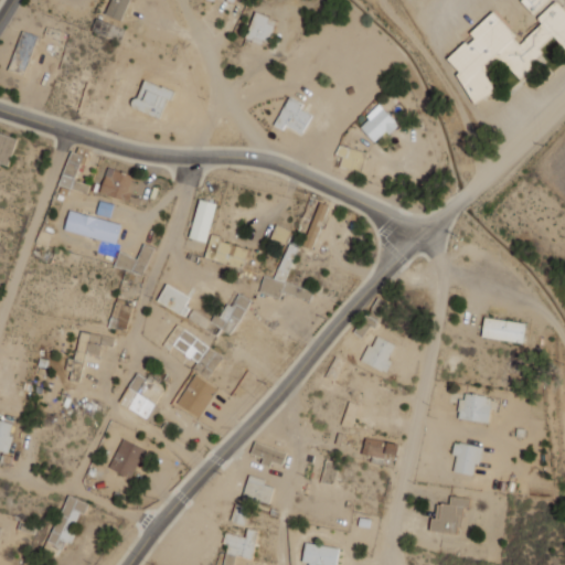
[(129,0),(110,0),(105,14),(121,21),(129,0)]
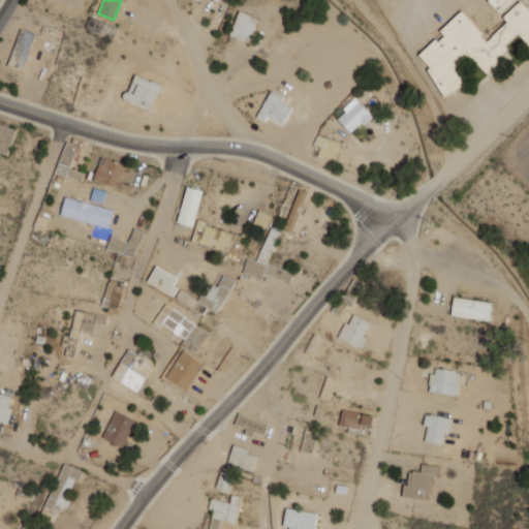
[(447,97),(463,82),(454,70),(469,56),(484,71),(521,36),(528,44),(528,9),(520,0),(502,17),(506,22),(487,39),(461,11),(438,31),(440,34),(418,55),(430,68),(426,72),(447,97)]
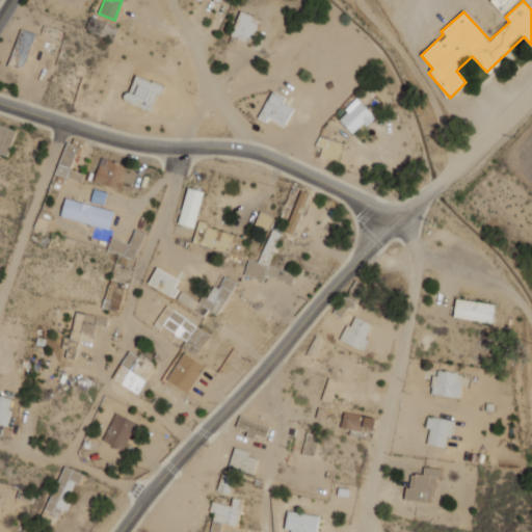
[(515,0),(489,0),(501,12),(515,0)]
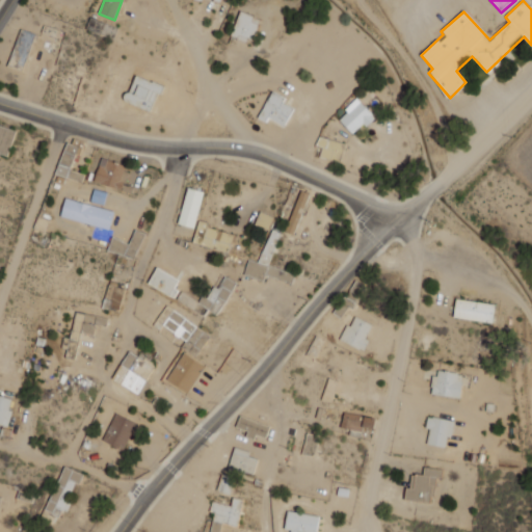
[(231,35),(251,43),(260,19),(239,11),(231,35)]
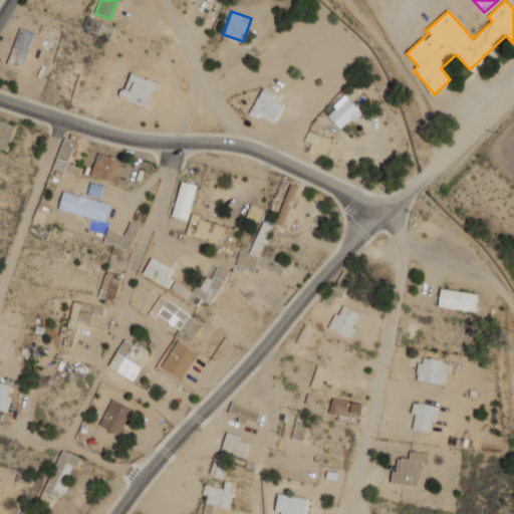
[(82,27),(99,34),(103,24),(87,17),(82,27)]
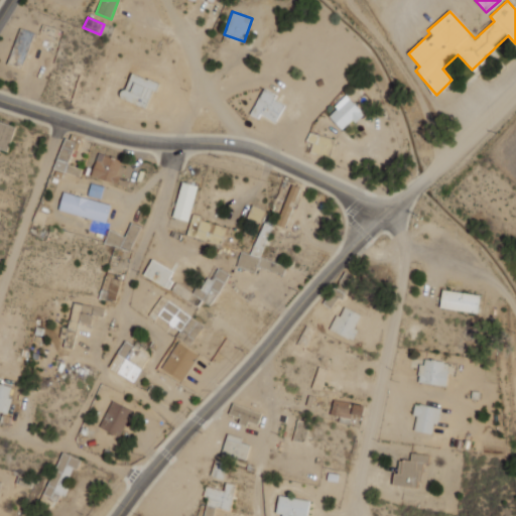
[(21,70),(34,33),(20,27),(6,65),(21,70)]
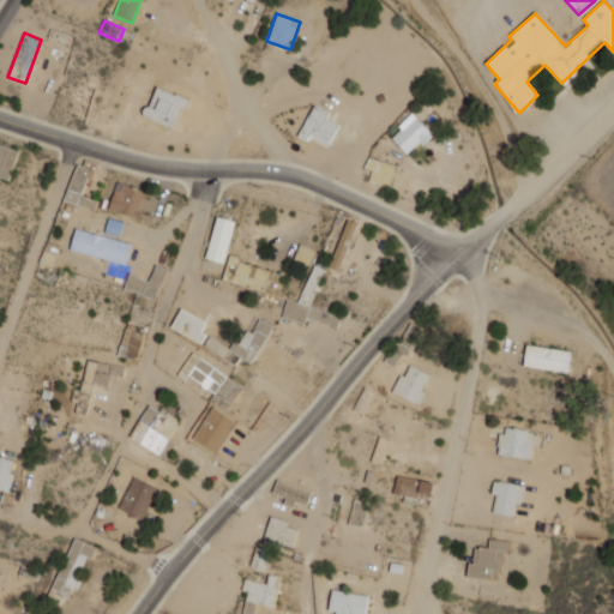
[(185,97),(154,88),(144,118),(175,127),(185,97)]
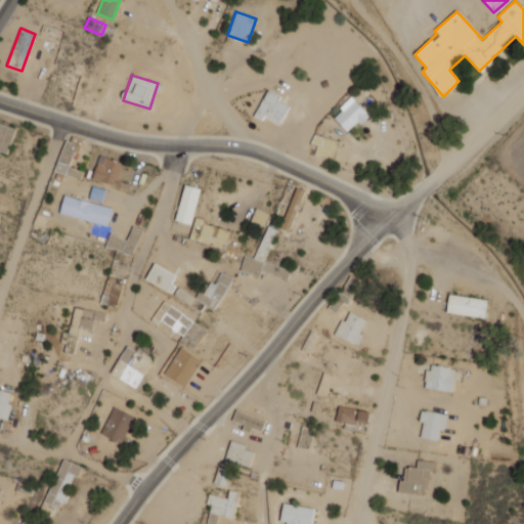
[(280,124),(290,102),(265,92),(255,117),(262,120),(264,117),(280,124)]
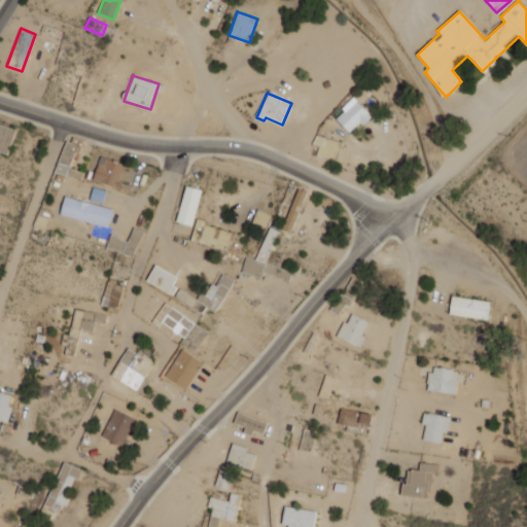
[(334,116),(348,132),(359,121),(362,125),(372,116),(354,98),(334,116)]
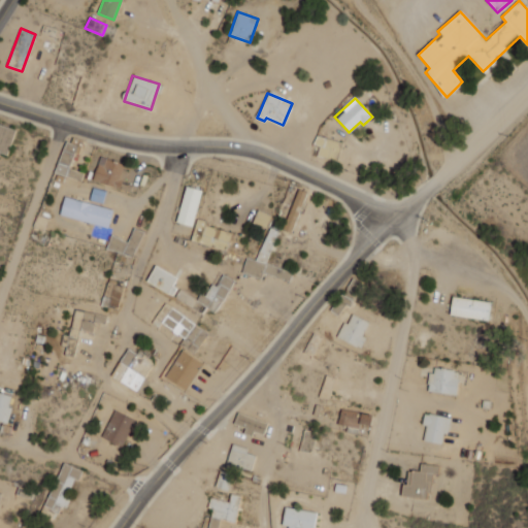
[(0,152),(7,155),(17,130),(0,123),(0,152)]
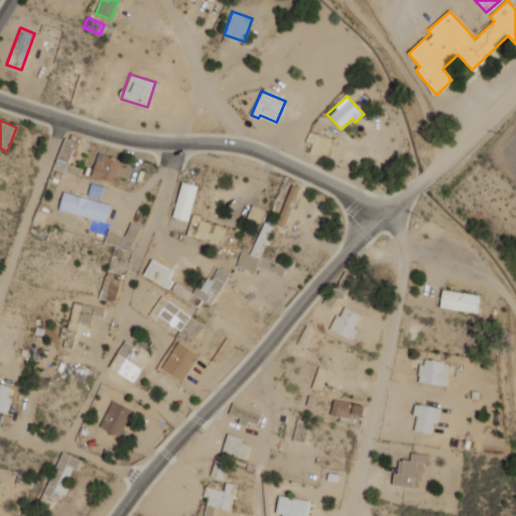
[(54,169),(80,177),(82,168),(70,165),(79,136),(67,132),(54,169)]
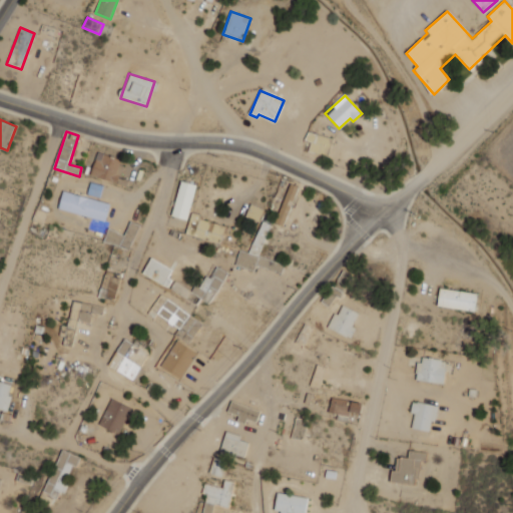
[(122,160),(97,152),(90,174),(115,182),(122,160)]
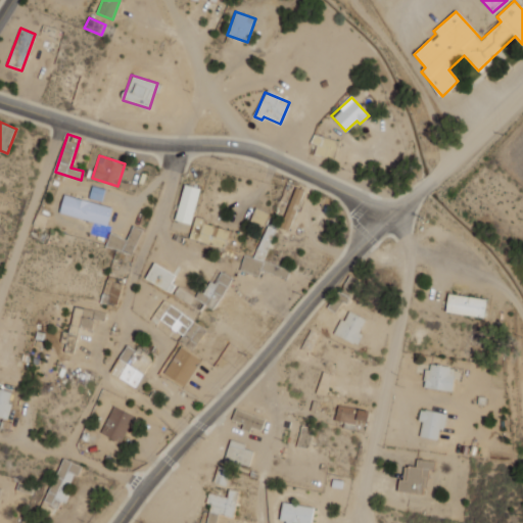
[(102,200),(105,188),(92,185),(89,198),(102,200)]
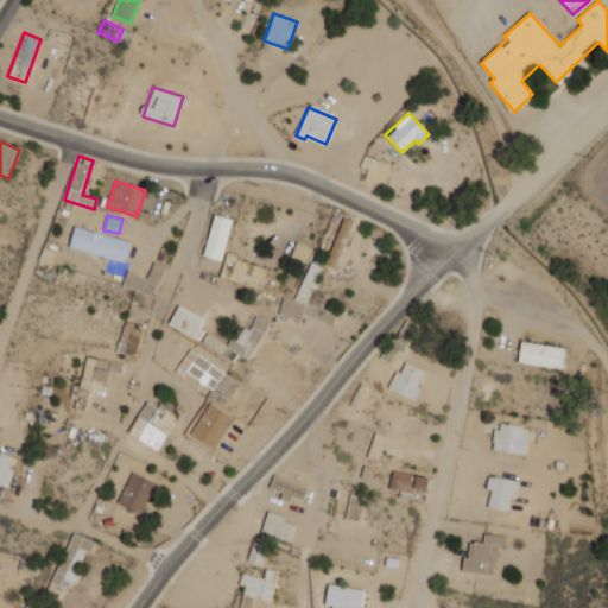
[(223,260),(230,219),(213,215),(204,257),(223,260)]
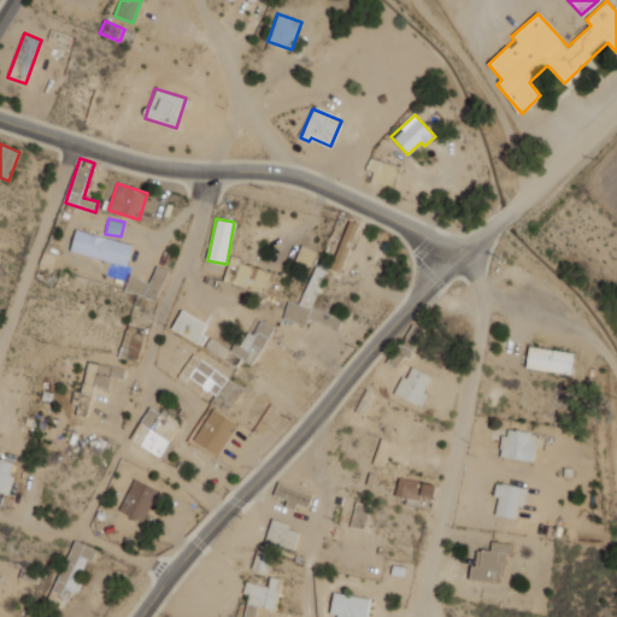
[(330,268),(341,272),(358,224),(348,219),(330,268)]
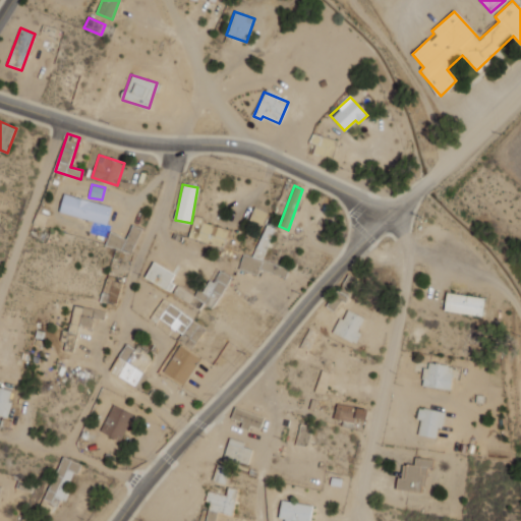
[(107,225),(112,207),(64,193),(59,212),(107,225)]
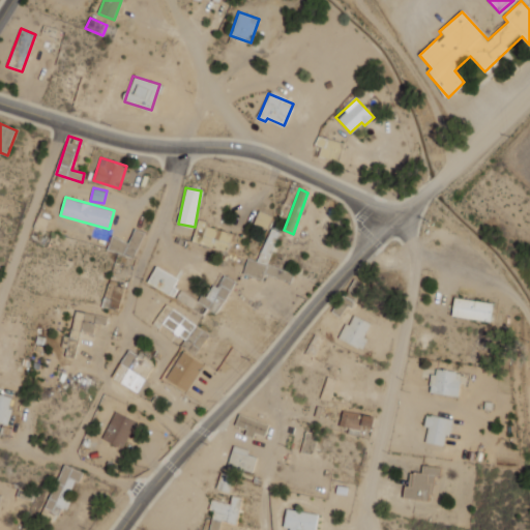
[(272,215),(259,210),(254,224),(267,229),(272,215)]
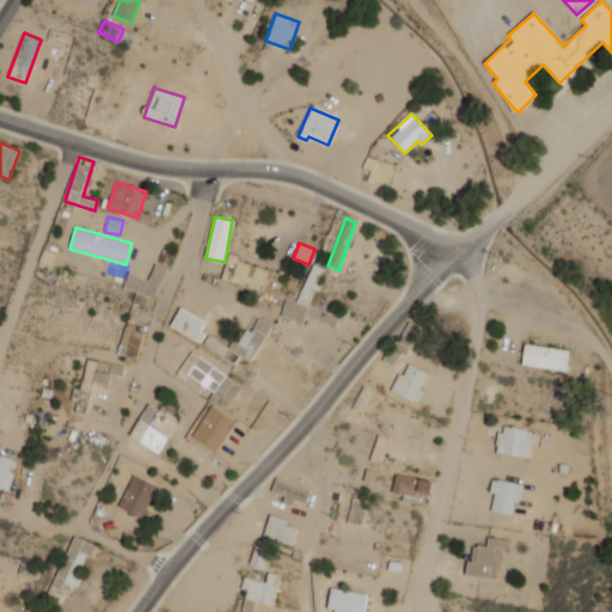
[(268,268),(227,257),(221,279),(262,291),(268,268)]
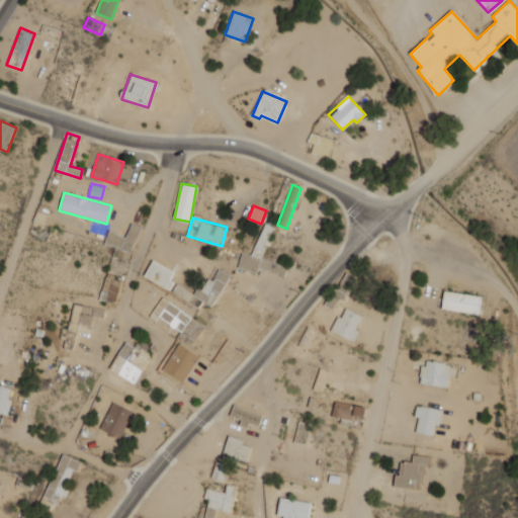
[(252,255),(242,252),(237,267),(256,274),(258,267),(284,276),(287,267),(261,258),(272,225),(264,222),(252,255)]
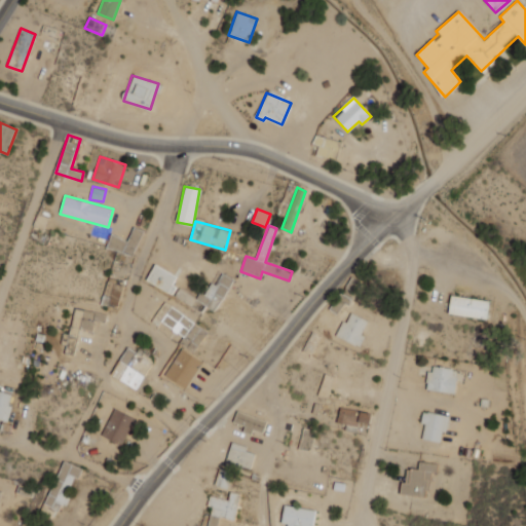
[(127,240),(111,234),(106,246),(133,257),(143,231),(134,227),(127,240)]
